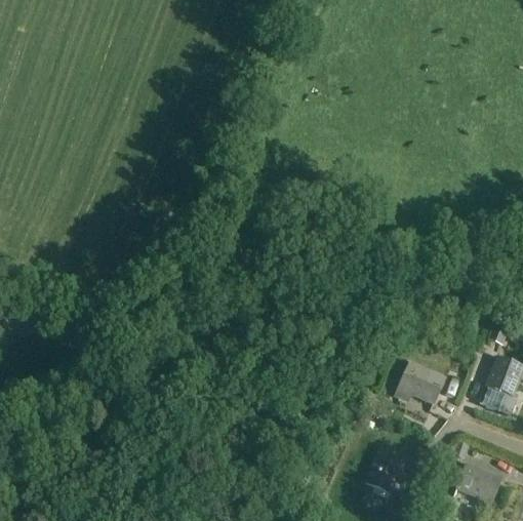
[(506,328),(491,322),(484,338),(499,345),(506,328)]
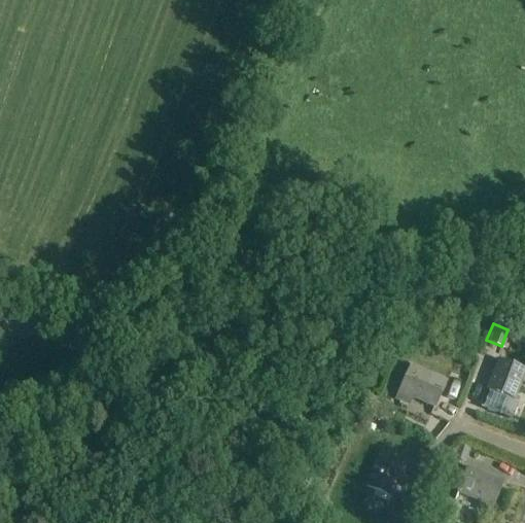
[(445,389),(478,402),(491,364),(457,353),(445,389)]
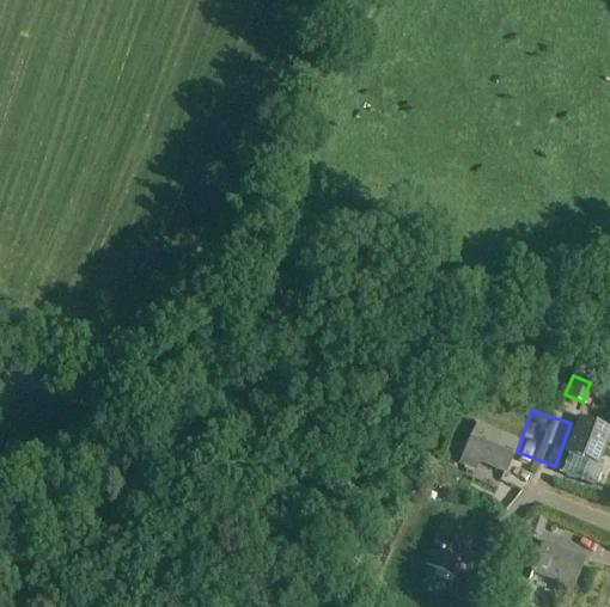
[(609,427),(579,415),(557,471),(577,478),(585,458),(597,463),(605,440),(609,441),(609,427)]
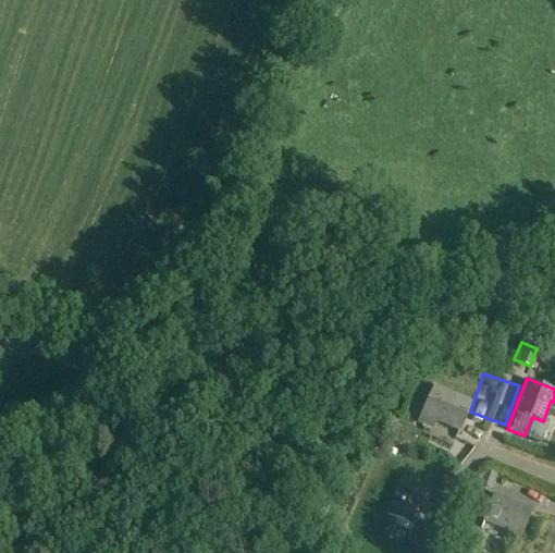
[(455,435),(471,401),(433,384),(418,420),(432,426),(435,418),(458,427),(455,435)]
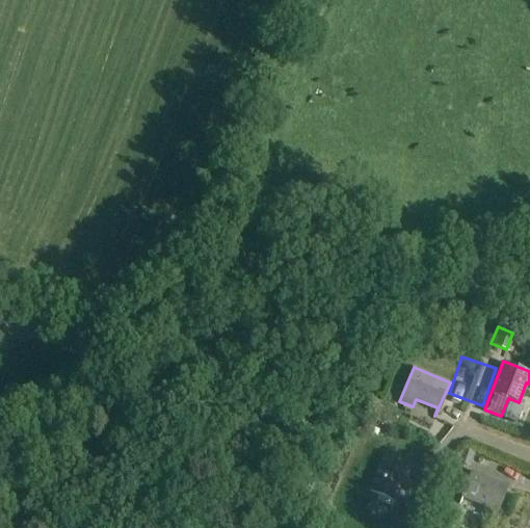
[(382,387),(376,398),(394,407),(400,396),(382,387)]
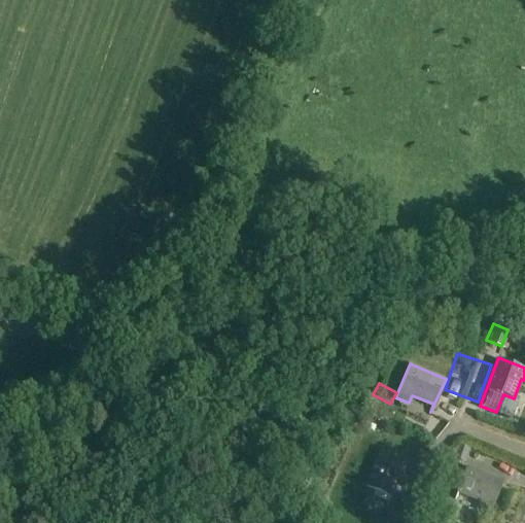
[(366,397),(361,411),(374,415),(378,402),(366,397)]
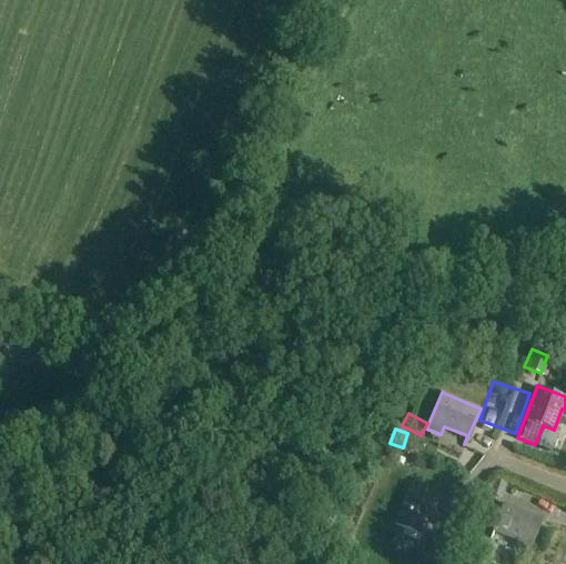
[(493,477),(487,491),(498,495),(505,482),(493,477)]
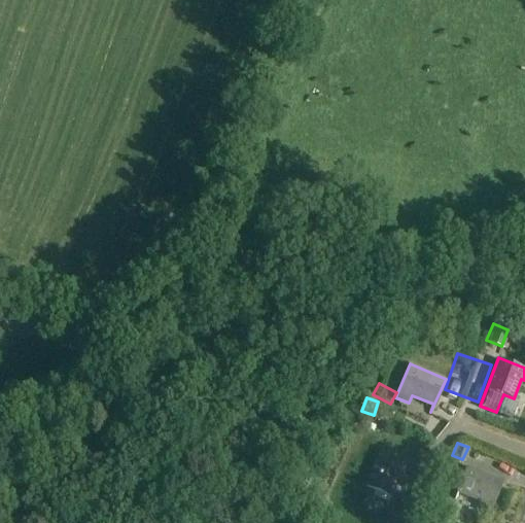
[(386,501),(387,502),(400,473),(408,476),(414,462),(381,448),(365,483),(390,494),(386,501)]
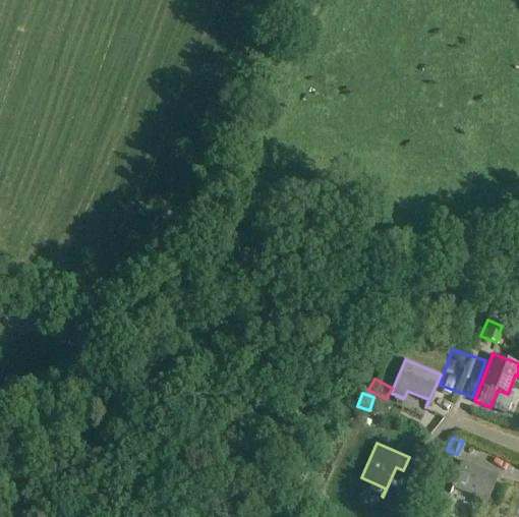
[(497,473),(461,459),(449,492),(450,492),(453,484),(473,493),(470,500),(484,506),(497,473)]
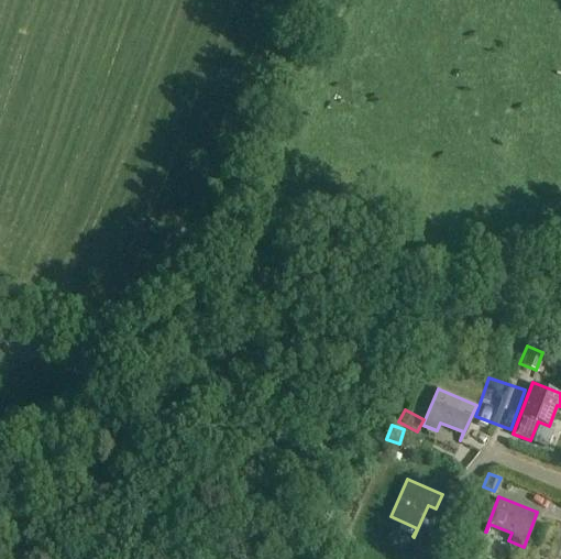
[(387,558),(398,540),(386,533),(371,558),(387,558)]
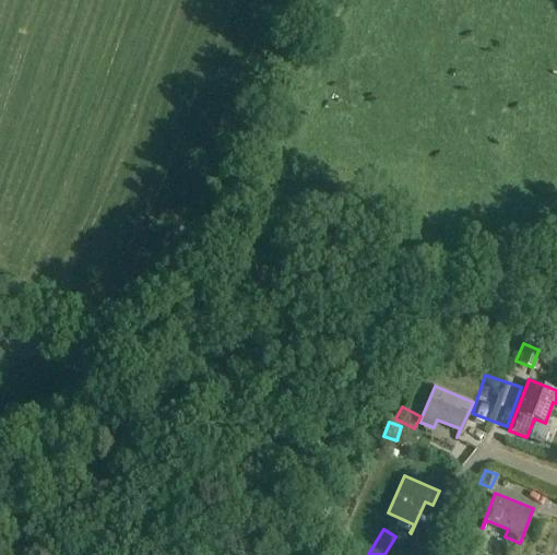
[(406,554),(427,554),(436,539),(418,531),(406,554)]
